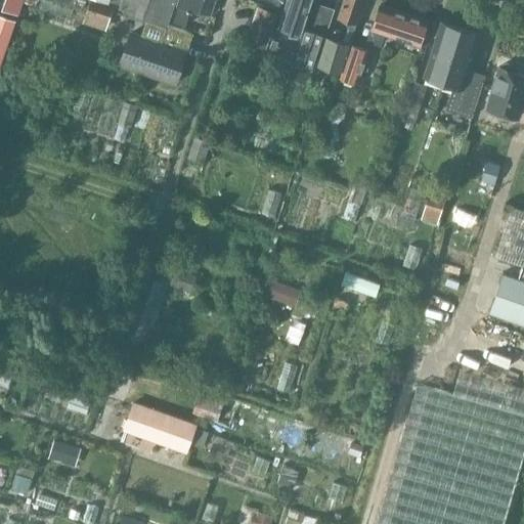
[(22,0),(4,0),(1,10),(7,12),(5,18),(14,22),(22,0)]
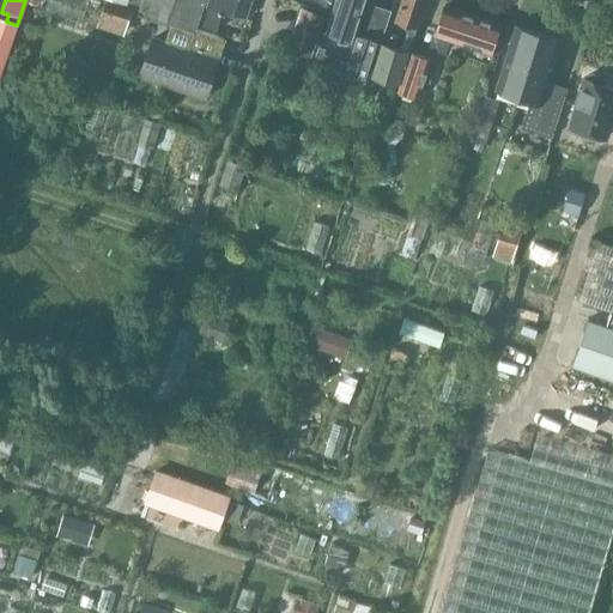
[(143,0),(140,8),(195,29),(205,0),(143,0)]
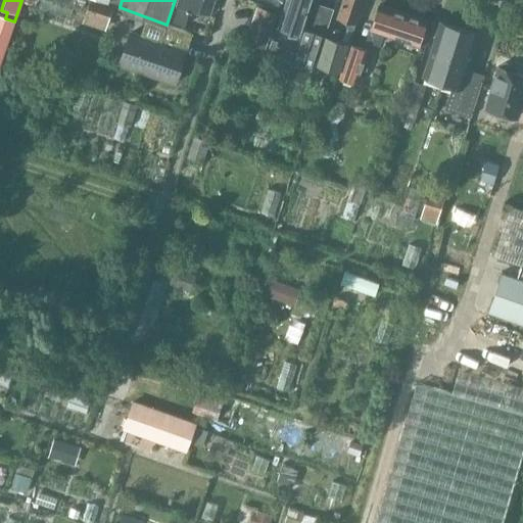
[(190,8),(209,14),(215,0),(177,0),(176,3),(171,20),(185,26),(190,8)]
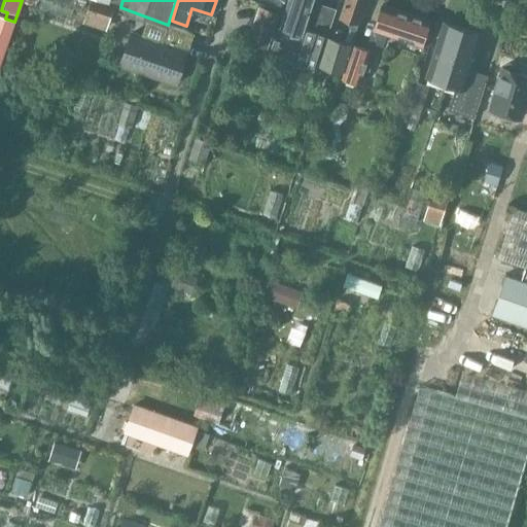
[(308,24),(315,0),(290,0),(290,3),(291,4),(287,16),(308,24)]
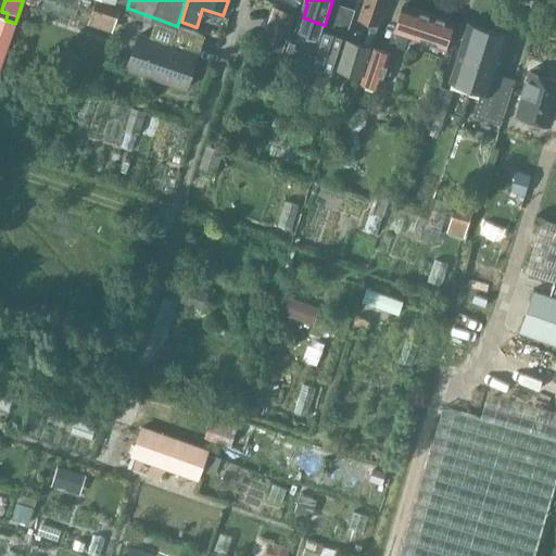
[(370,33),(376,35),(387,0),(365,0),(358,20),(374,24),(370,33)]
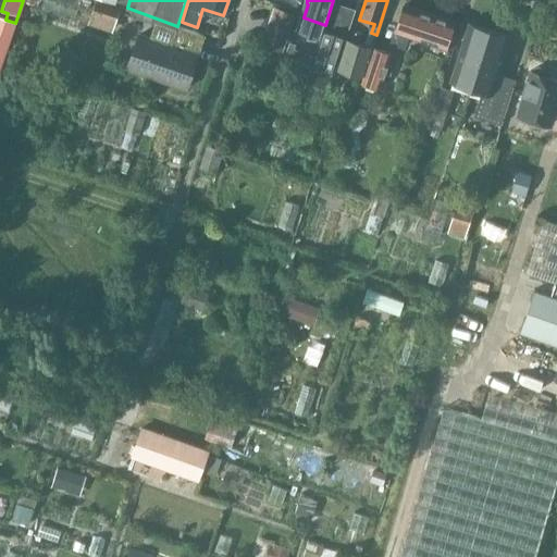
[(409,35),(446,48),(455,23),(405,5),(392,44),(405,48),(409,35)]
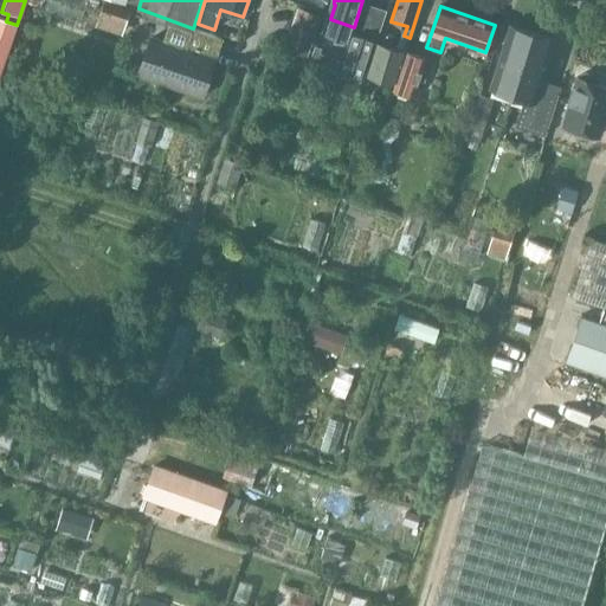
[(298,8),(294,21),(301,24),(296,37),(311,42),(321,15),(298,7),(298,8)]
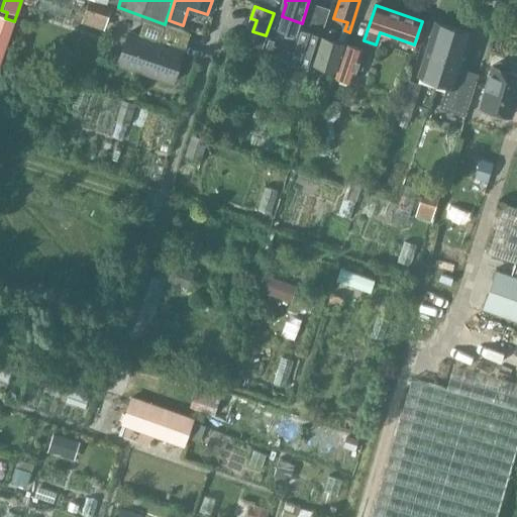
[(145,20),(140,35),(183,52),(190,33),(165,24),(164,27),(145,20)]
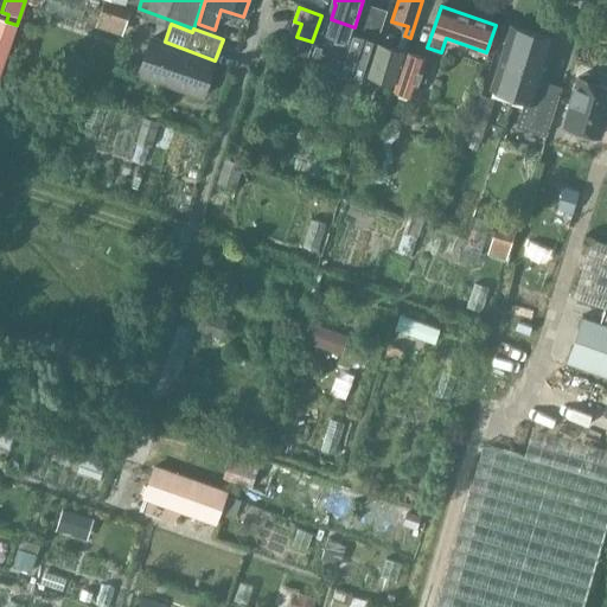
[(513,26),(511,25),(492,89),(516,96),(535,32),(513,26)]
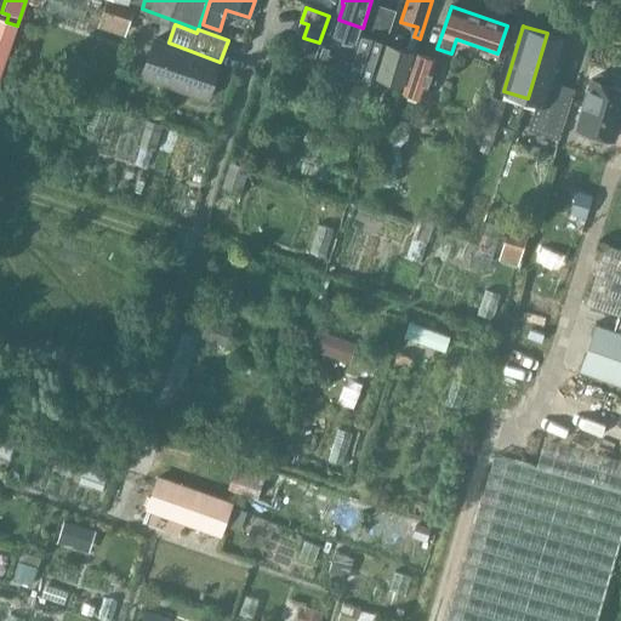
[(385,41),(362,33),(348,73),(370,81),(385,41)]
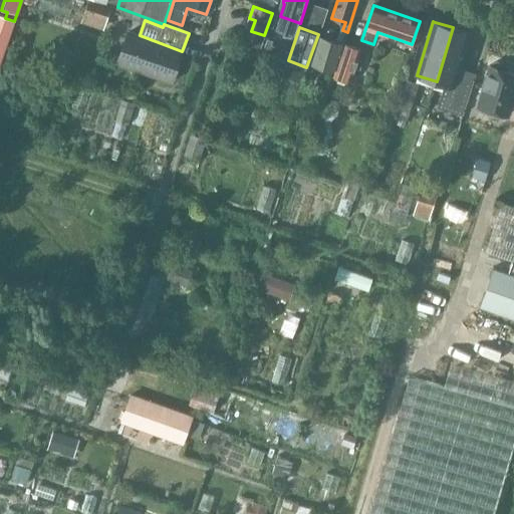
[(472,33),(453,27),(437,81),(446,84),(442,95),(450,98),(446,109),(463,114),(475,76),(467,73),(460,71),(472,33)]
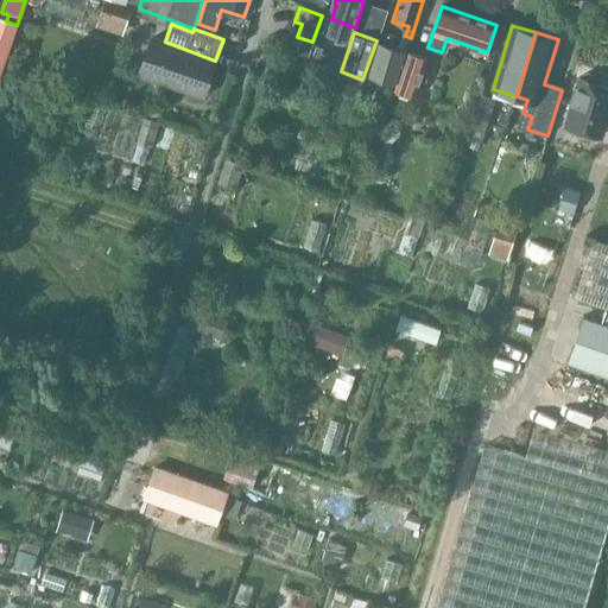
[(165,42),(152,38),(140,73),(203,95),(215,61),(165,42)]
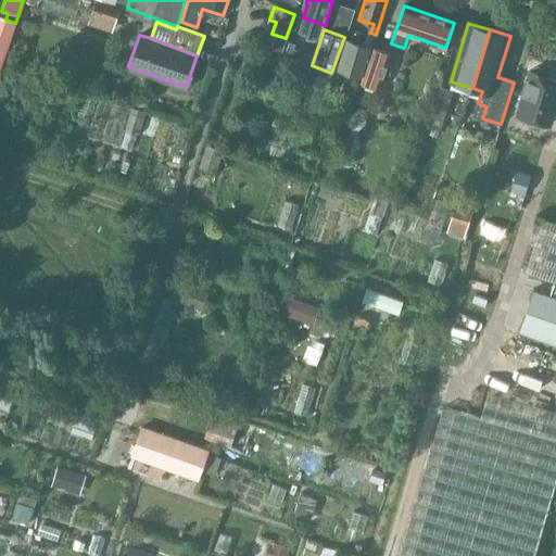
[(369,47),(345,39),(337,70),(362,76),(369,47)]
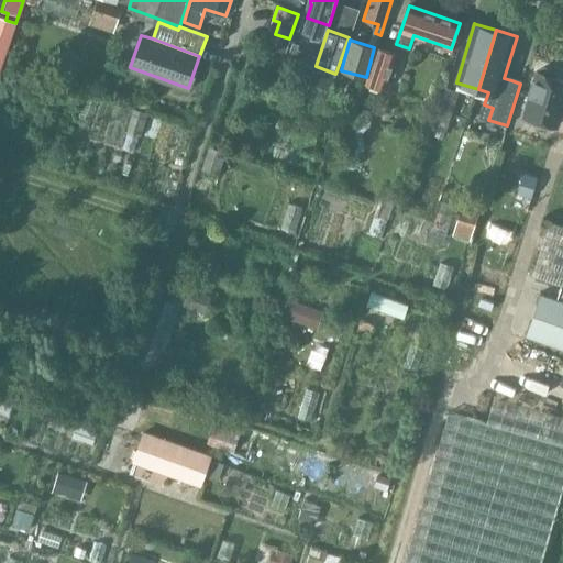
[(396,55),(378,48),(366,84),(384,89),(396,55)]
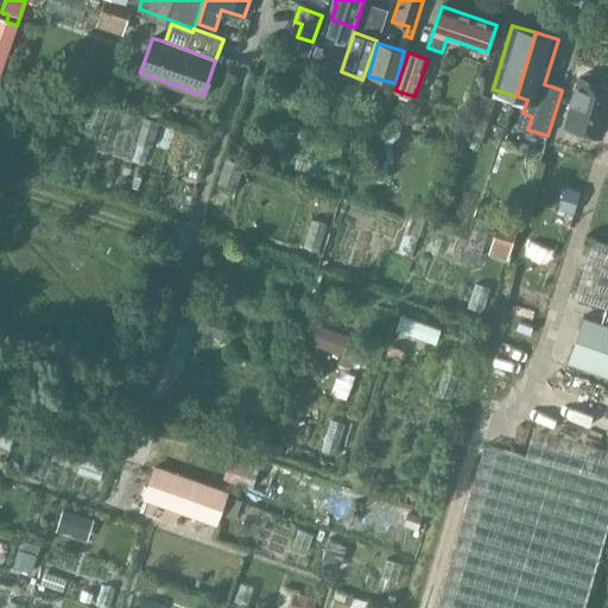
[(316,90),(333,96),(354,103),(361,83),(341,76),(323,70),(316,90)]
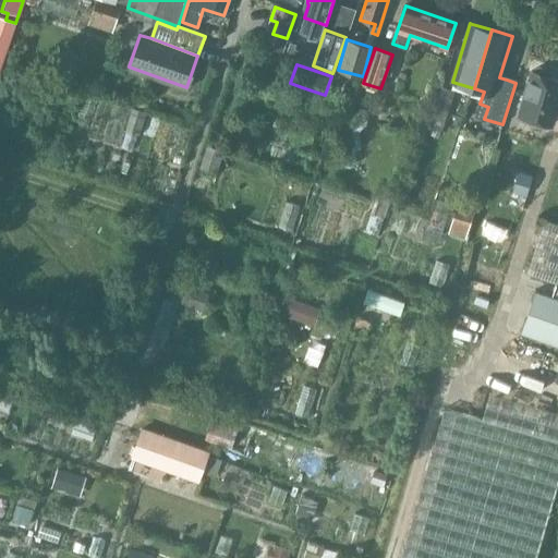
[(519,114),(552,125),(557,104),(557,79),(548,76),(549,73),(547,69),(540,67),(535,69),(534,72),(531,71),(519,114)]
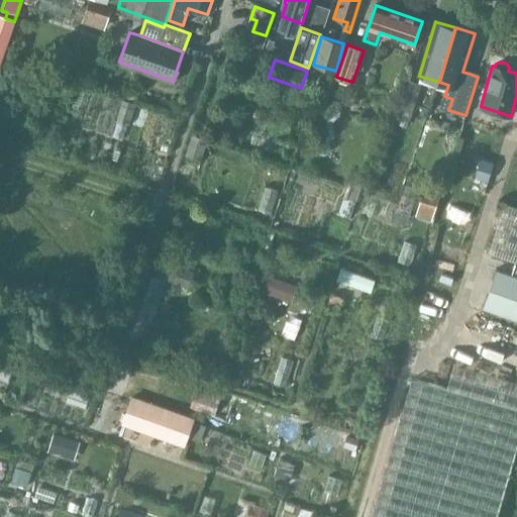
[(419,84),(409,81),(402,100),(413,104),(417,93),(416,92),(419,84)]
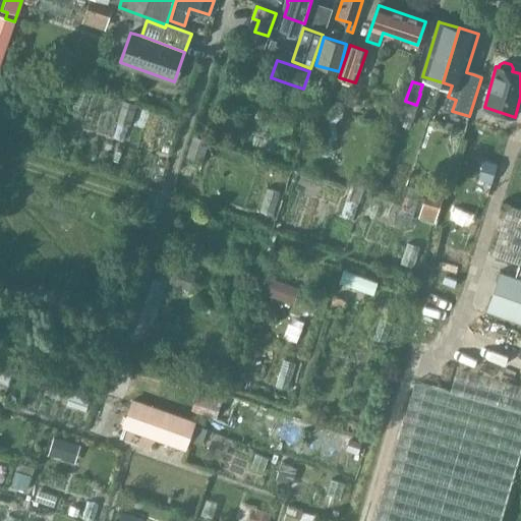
[(425,197),(421,210),(419,218),(435,223),(438,214),(441,203),(425,197)]
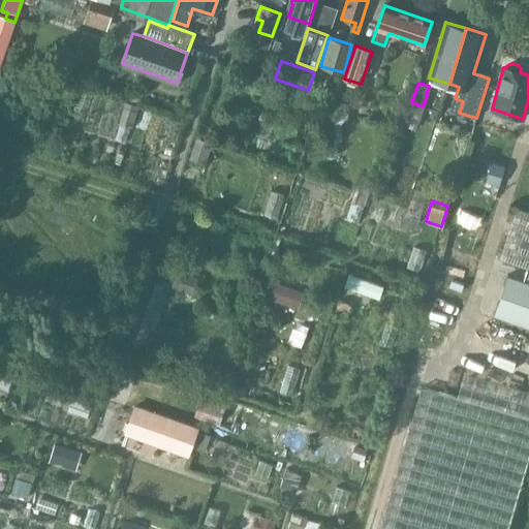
[(499,258),(528,269),(528,212),(518,208),(499,258)]
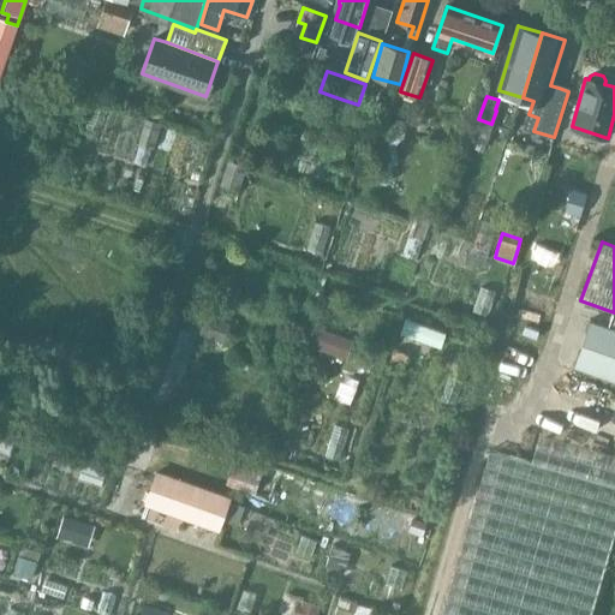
[(212,300),(186,292),(155,390),(180,399),(212,300)]
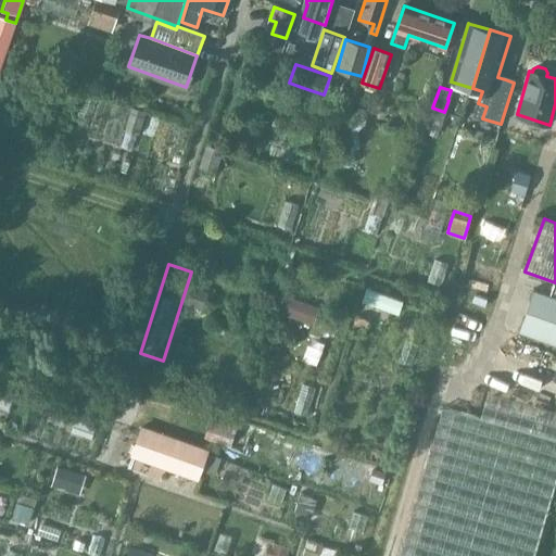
[(555,297),(533,289),(519,330),(555,342),(555,297)]
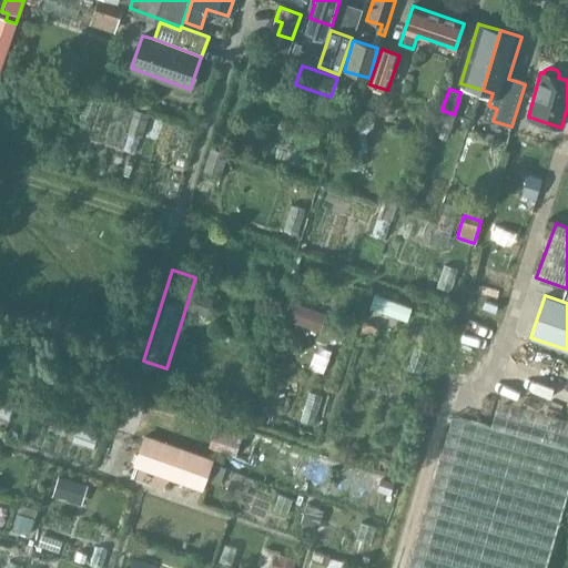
[(567,449),(453,416),(407,567),(545,567),(567,493),(567,449)]
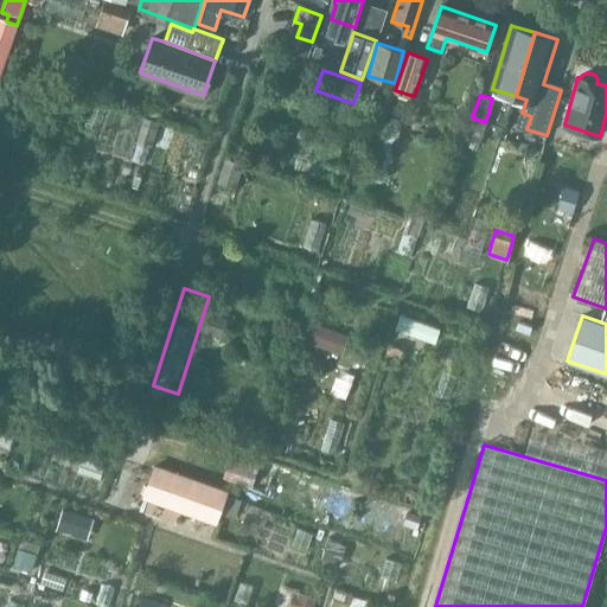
[(223,477),(251,486),(259,468),(230,459),(223,477)]
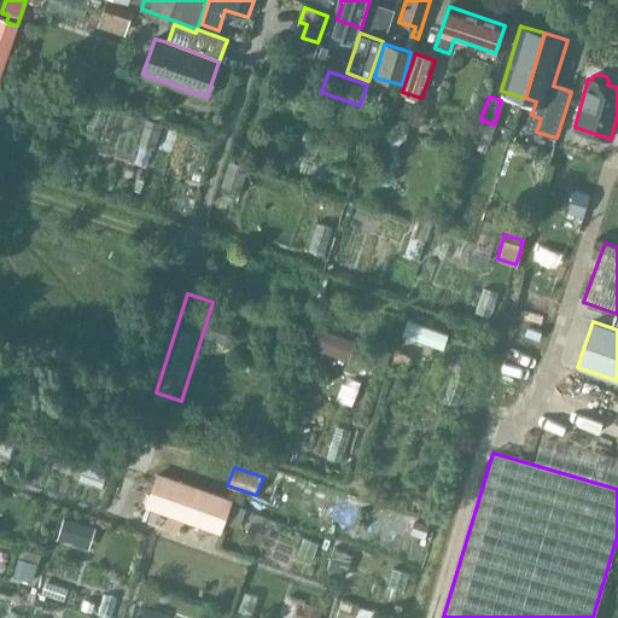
[(153,487),(147,506),(214,529),(225,499),(157,476),(153,487)]
